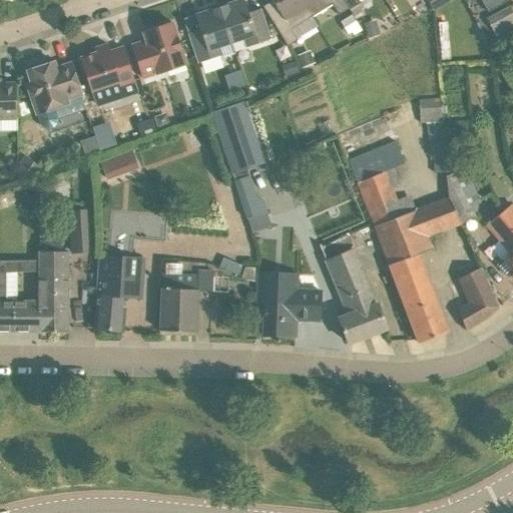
[(272,40),(268,28),(262,9),(248,13),(243,0),(242,0),(220,8),(232,45),(243,41),(246,48),(272,40)]
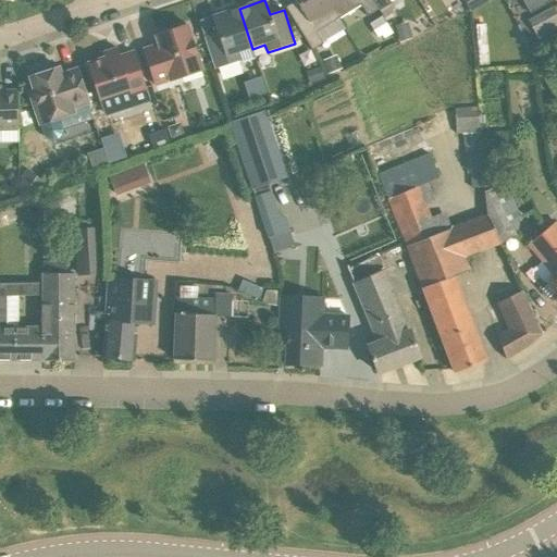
[(317,33),(339,19),(327,0),(295,0),(307,19),(296,25),(312,51),(323,45),(317,33)]
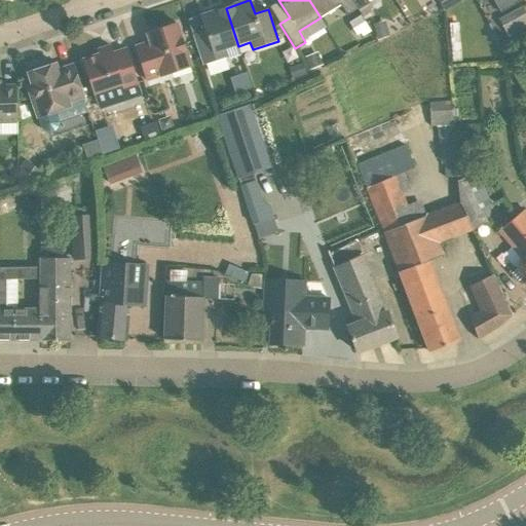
[(358,10),(351,0),(309,0),(321,17),(341,5),(347,15),(358,10)]
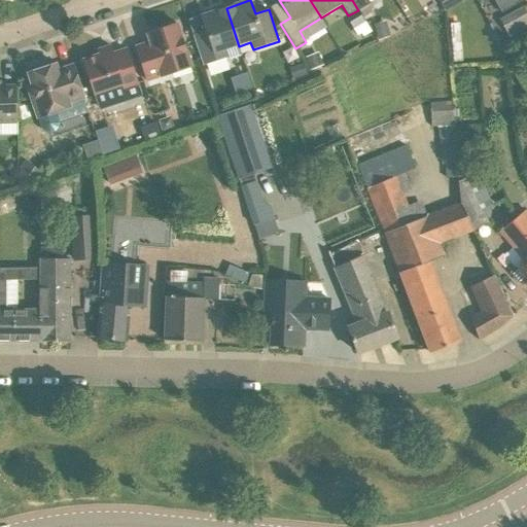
[(366,0),(352,0),(358,10),(370,3),(366,0)]
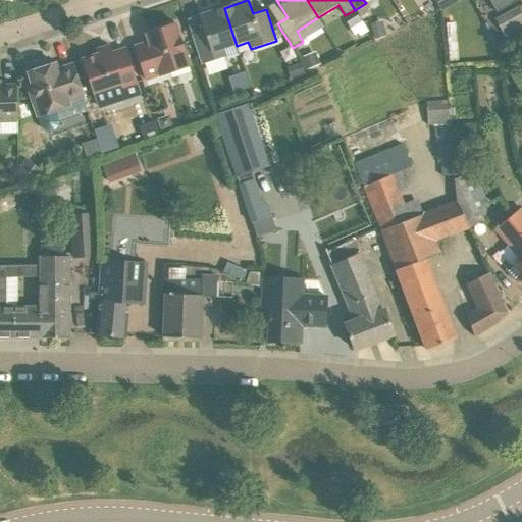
[(461,0),(434,0),(441,11),(462,0),(461,0)]
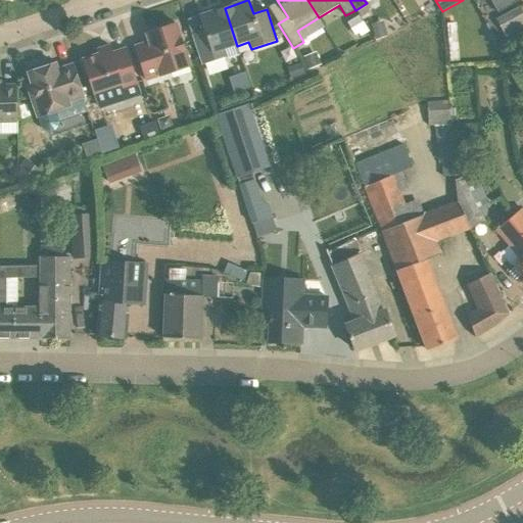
[(519,0),(490,0),(497,12),(519,0)]
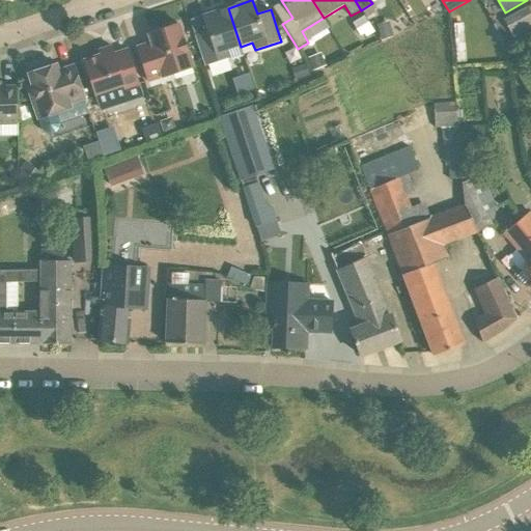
[(530,15),(527,6),(502,20),(512,38),(530,28),(530,15)]
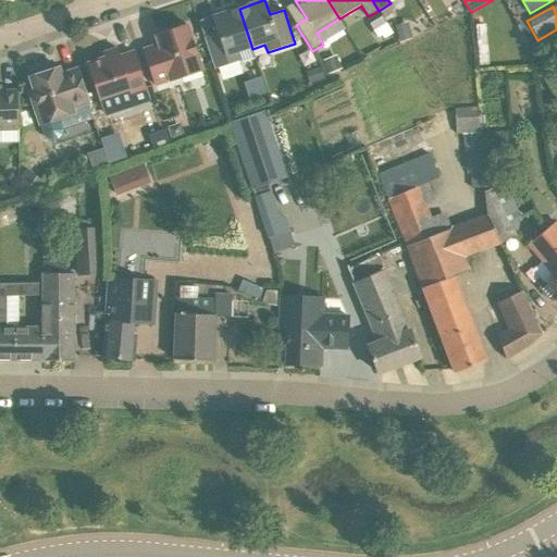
[(238,53),(252,49),(239,9),(212,17),(218,32),(203,37),(215,70),(242,61),(238,53)]
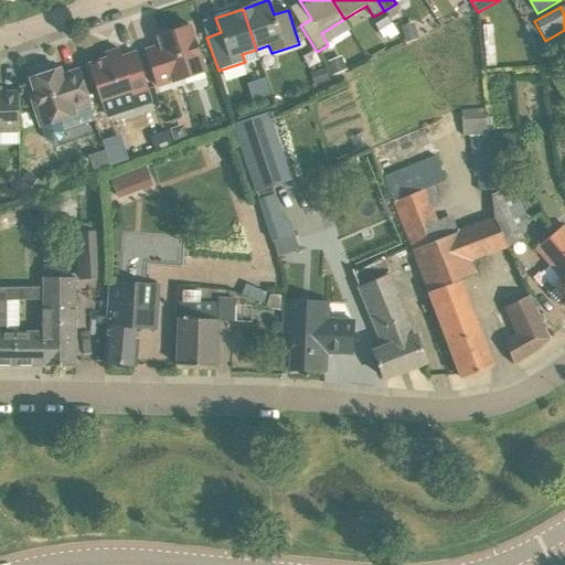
[(419,40),(414,23),(401,27),(406,43),(419,40)]
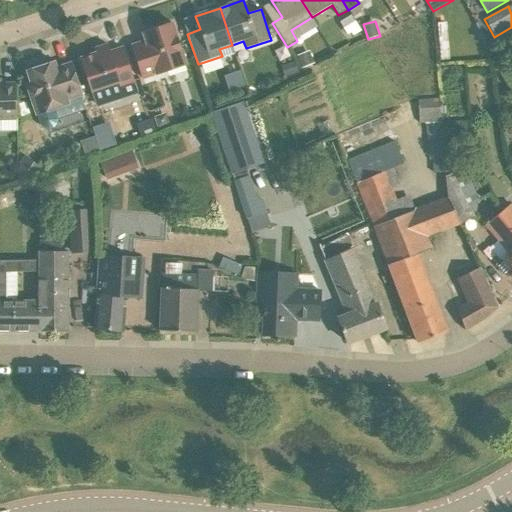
[(187,65),(179,42),(173,23),(143,33),(145,41),(132,45),(144,80),(187,65)]
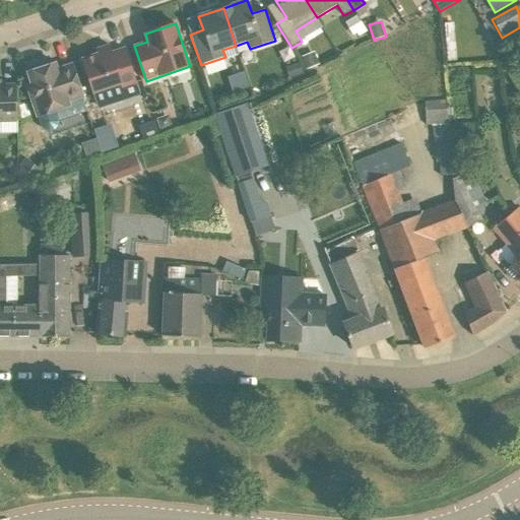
[(137,85),(131,68),(125,49),(112,53),(110,46),(98,50),(99,54),(82,59),(98,107),(125,99),(122,90),(137,85)]
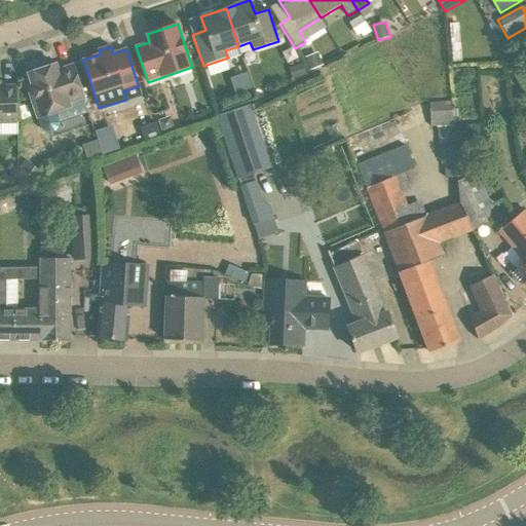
[(323,66),(317,52),(305,58),(311,71),(323,66)]
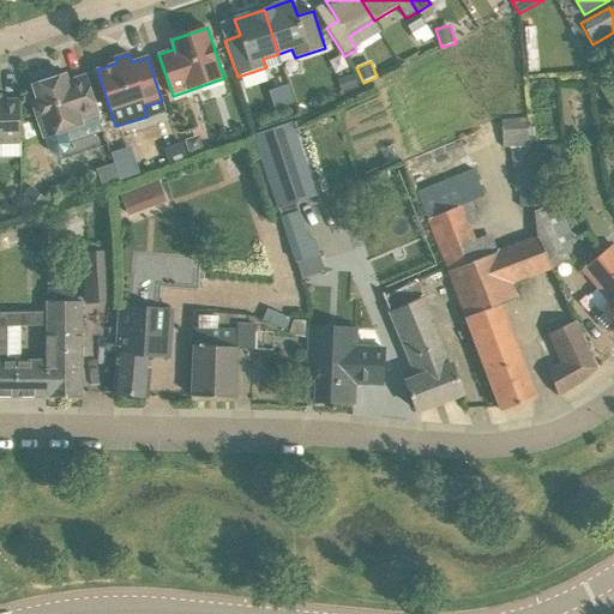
[(354,73),(337,79),(342,94),(359,89),(354,73)]
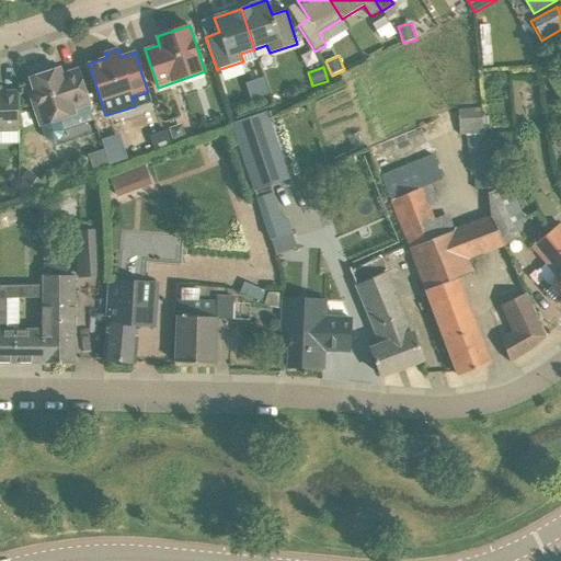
[(90,106),(84,90),(78,69),(61,75),(60,68),(30,78),(34,92),(30,93),(43,135),(45,137),(46,139),(47,140),(49,140),(50,141),(53,141),(54,141),(56,140),(57,139),(59,139),(60,137),(61,136),(63,135),(63,133),(63,130),(63,129),(94,118),(90,106)]
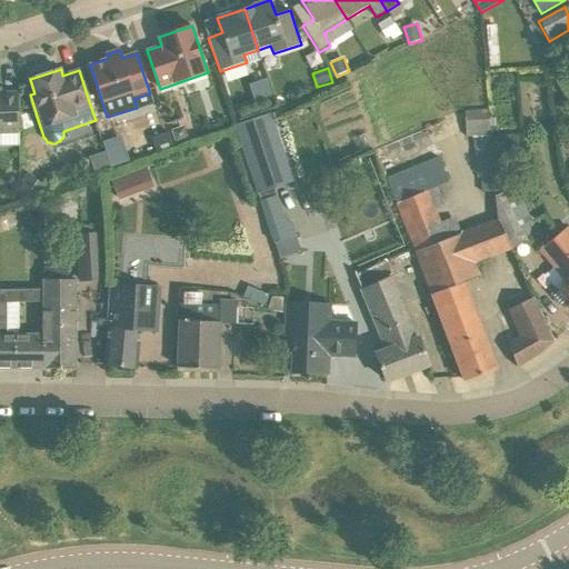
[(0,146),(19,146),(18,116),(18,93),(0,93),(0,146)]
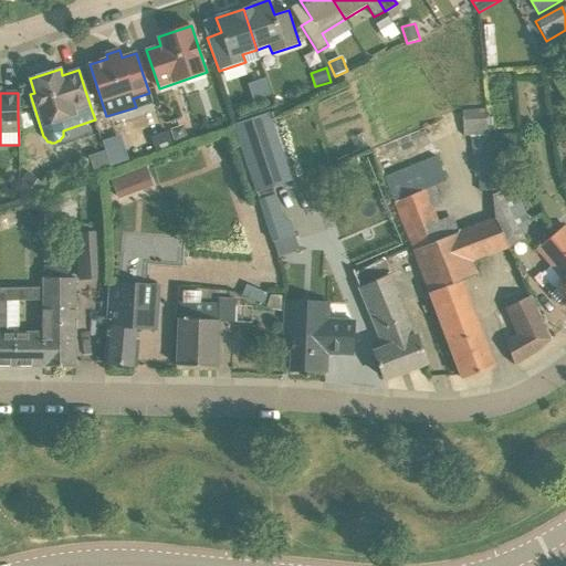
[(462,111),(463,137),(489,136),(486,109),(462,111)]
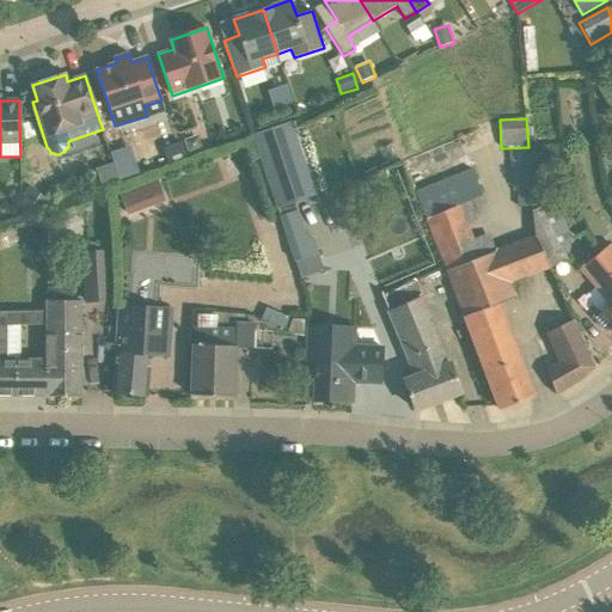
[(252,135),(277,212),(316,200),(292,123),(252,135)]
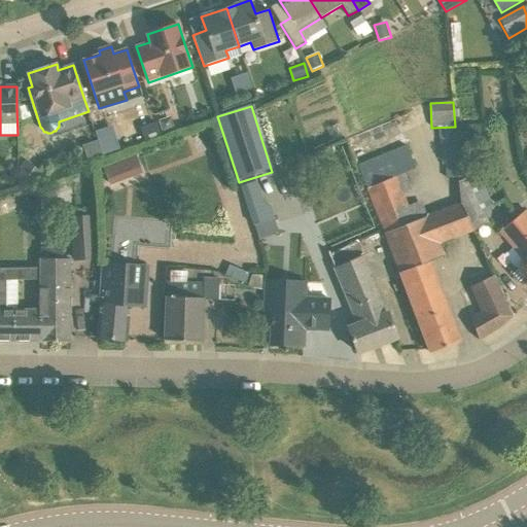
[(159,120),(163,132),(175,128),(171,116),(159,120)]
